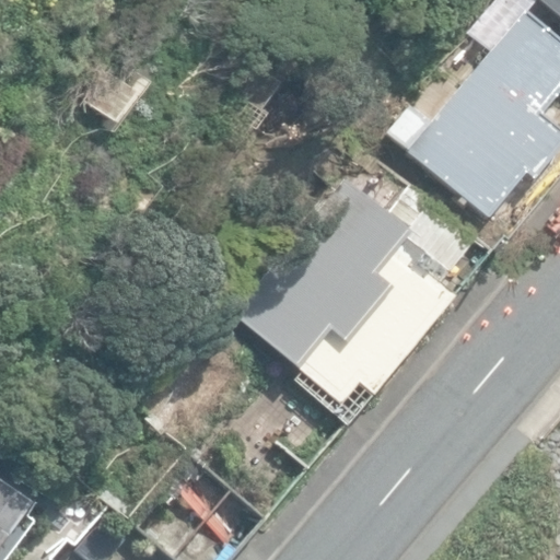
[(559,0),(531,0),(559,23),(559,0)]
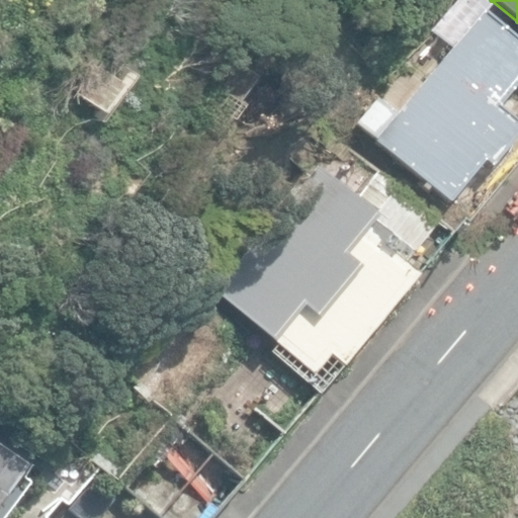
[(375,141),(450,203),(485,163),(492,169),(517,137),(517,120),(500,105),(517,83),(517,39),(484,11),(375,141)]
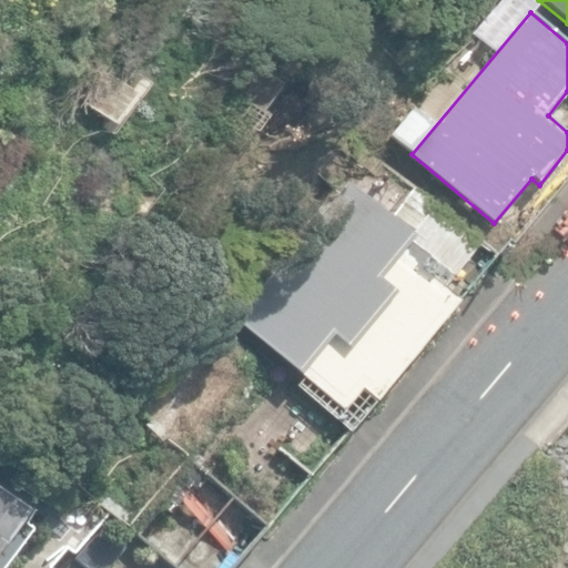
[(82,101),(112,123),(135,93),(107,71),(82,101)]
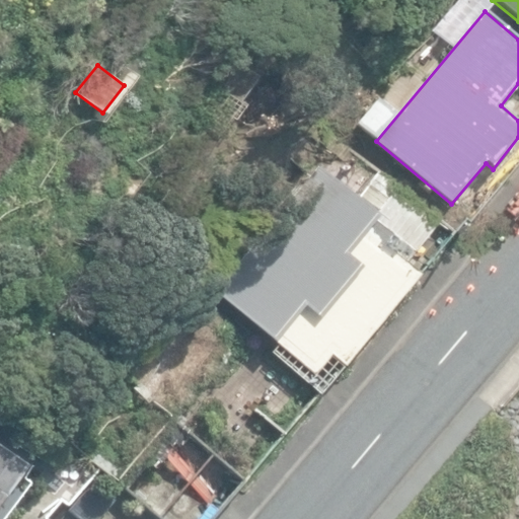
[(268,350),(321,393),(419,274),(406,263),(441,220),(399,186),(376,214),(315,165),(254,239),(243,230),(208,275),(224,288),(219,294),(276,341),(268,350)]
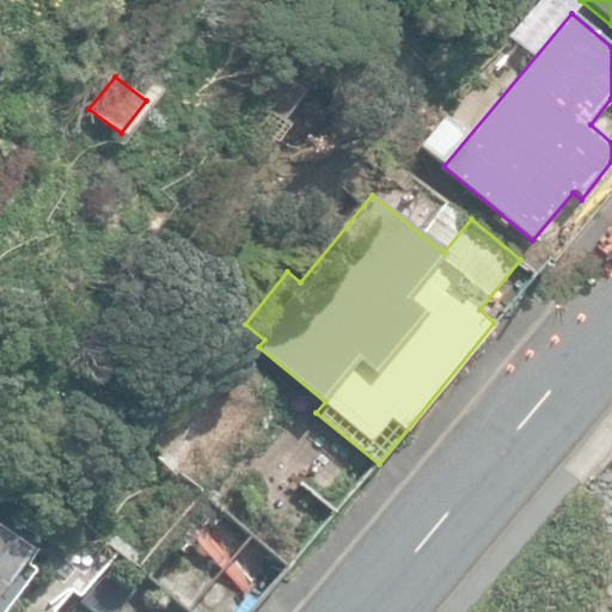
[(214,371),(230,385),(237,378),(220,363),(214,371)]
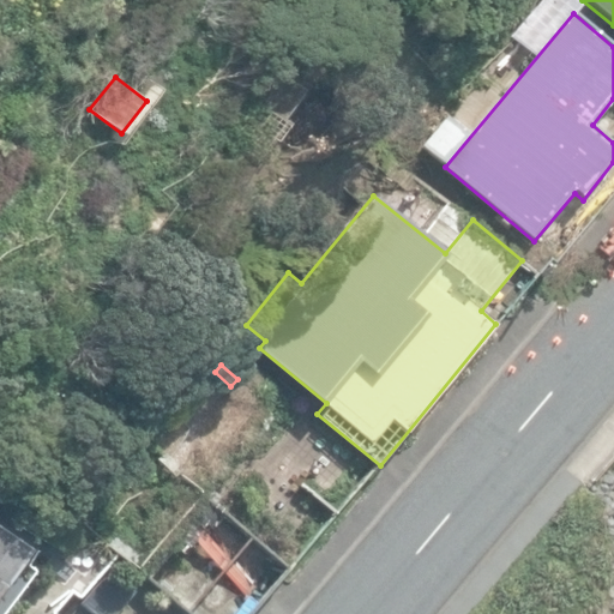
[(134,565),(188,613),(250,613),(286,570),(197,491),(134,565)]
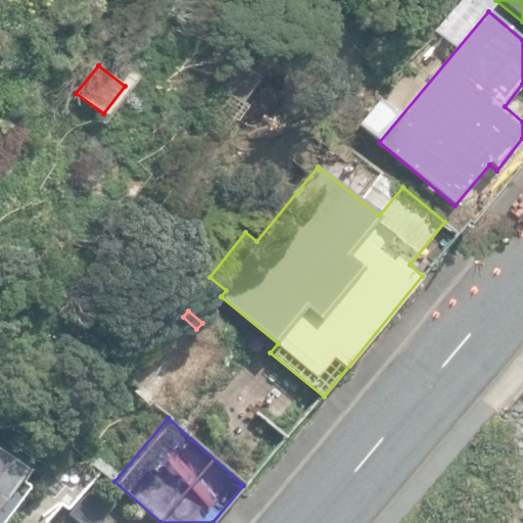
[(0,498),(22,467),(0,448),(0,498)]
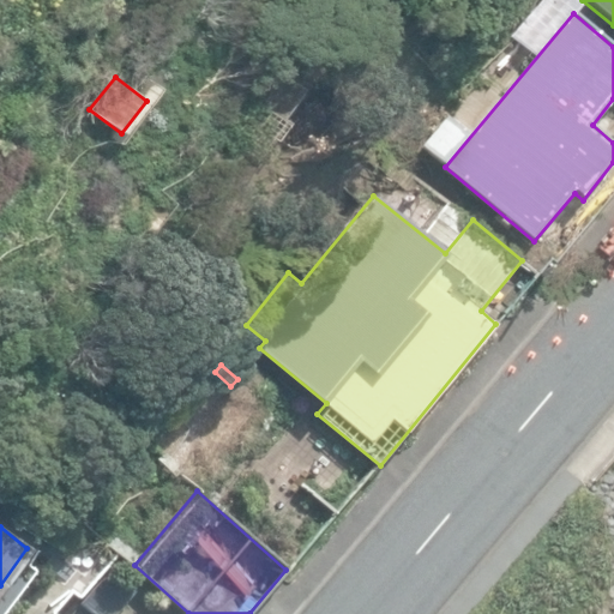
All buildings are outlined.
